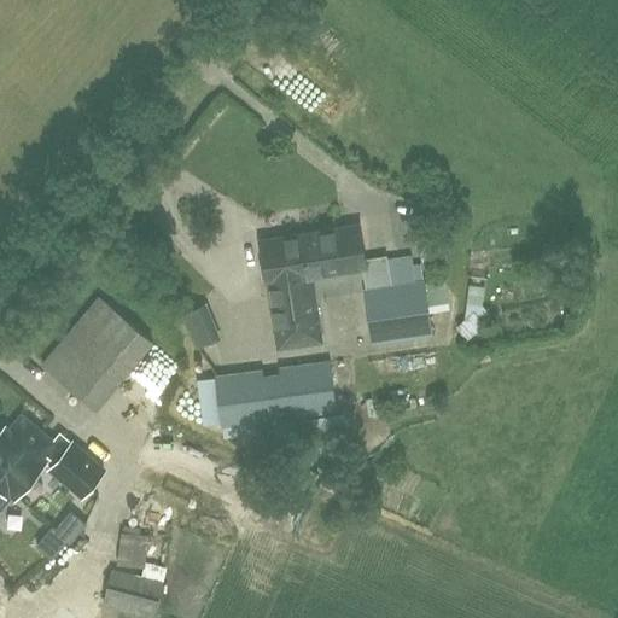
[(365,268),(363,260),(359,226),(260,242),(263,261),(260,264),(261,278),(266,279),(266,283),(267,283),(277,348),(319,340),(309,277),(365,268)]
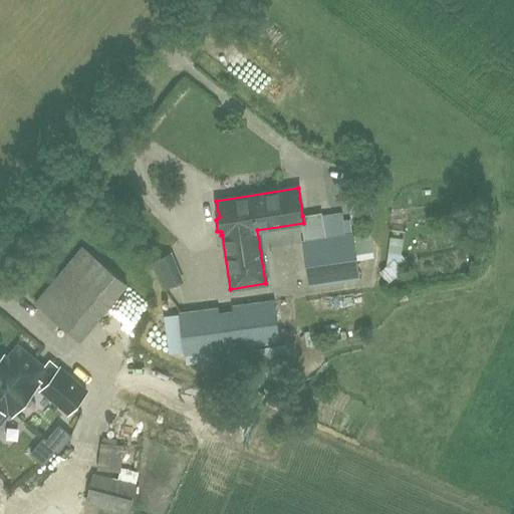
[(323,213),(302,216),(303,223),(306,240),(301,241),(308,286),(358,279),(351,233),(327,237),(323,213)]
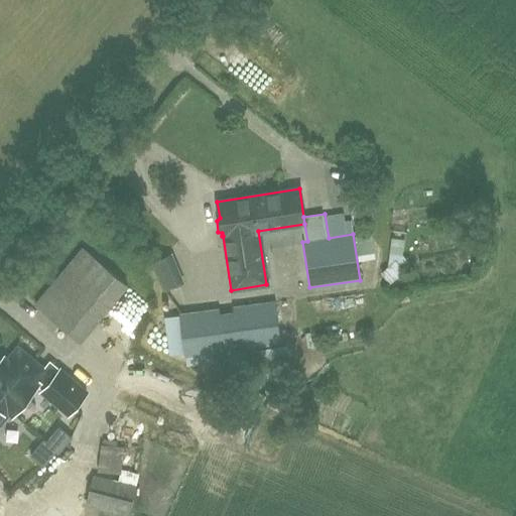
[(296,243),(295,233),(266,235),(267,245),(296,243)]
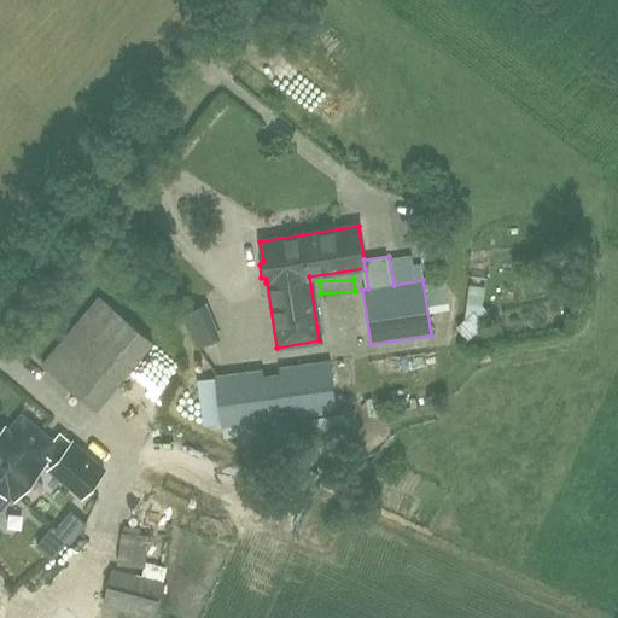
[(97,410),(152,344),(101,302),(46,368),(97,410)]
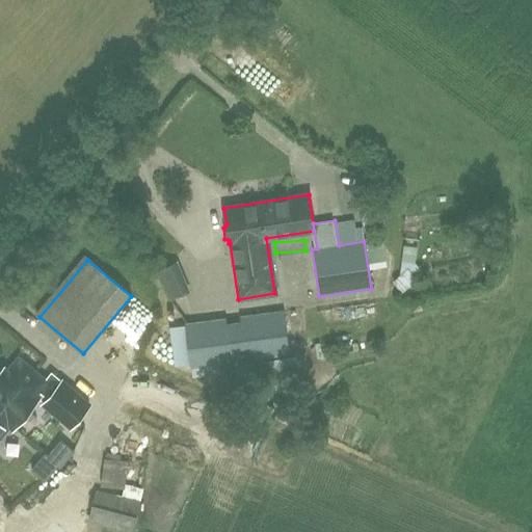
[(395,278),(406,291),(426,274),(415,262),(395,278)]
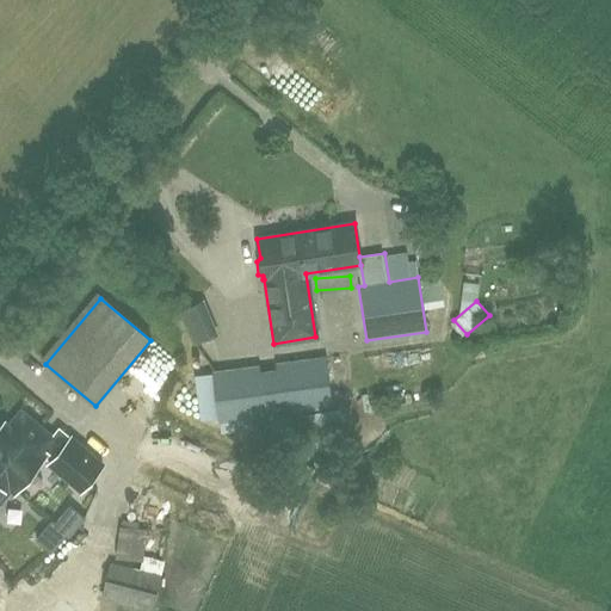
[(283,407),(284,413),(289,450),(345,443),(340,406),(332,407),(326,357),(277,363),(277,370),(260,372),(259,365),(213,371),(218,421),(265,415),(264,409),(283,407)]
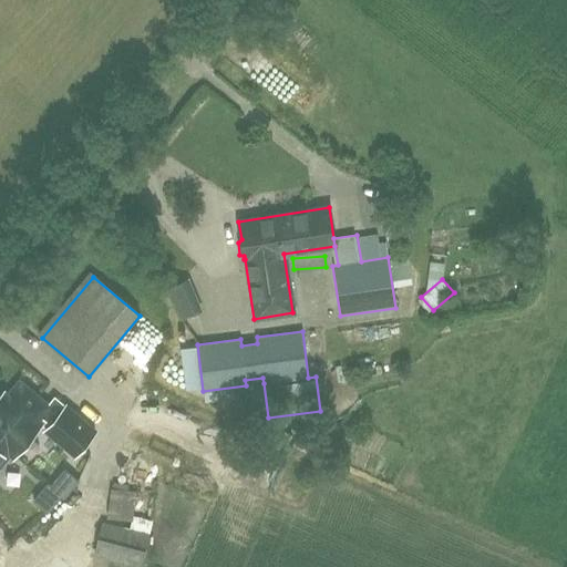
[(0,464),(10,453),(13,455),(18,451),(41,423),(48,429),(47,431),(75,454),(95,431),(54,397),(48,405),(20,382),(9,397),(4,393),(1,398),(0,397),(0,464)]
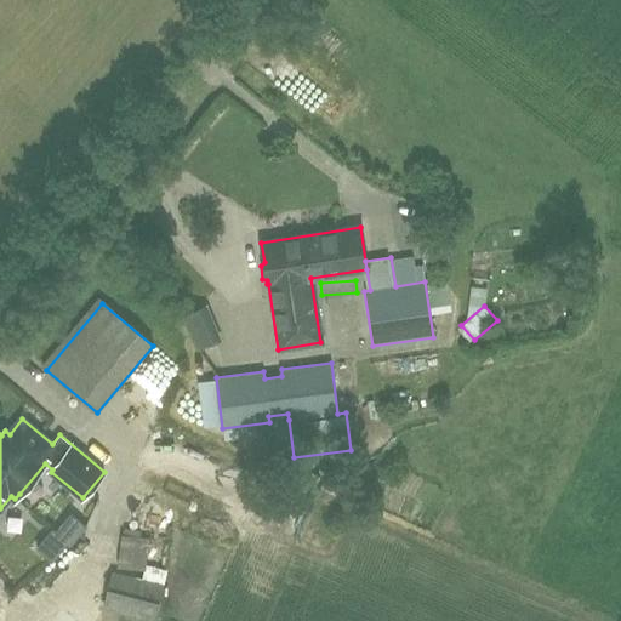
[(66,540),(67,540),(55,530),(52,528),(36,546),(51,558),(66,540)]
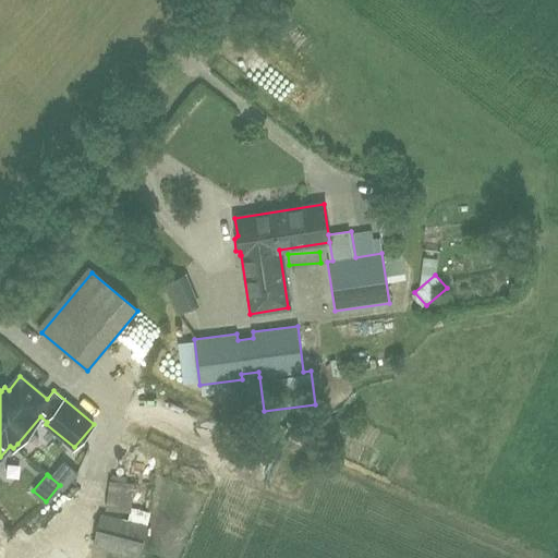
[(111,501),(134,505),(136,488),(113,485),(111,501)]
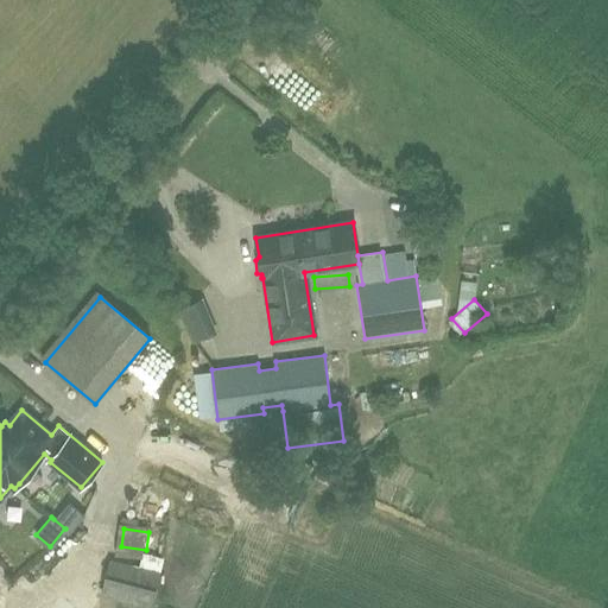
[(145,567),(166,569),(168,557),(146,555),(145,567)]
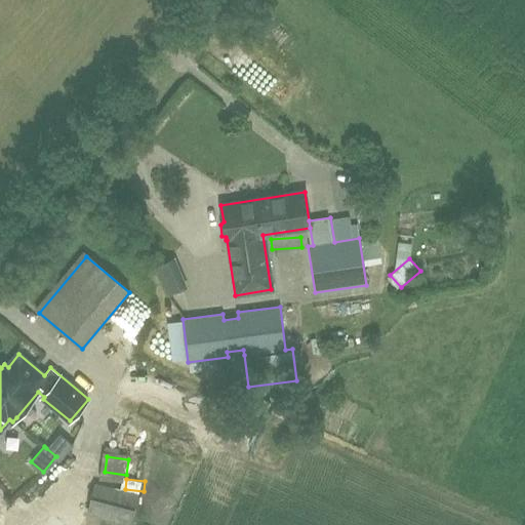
[(128,524),(131,524),(139,494),(95,483),(87,515),(128,524)]
